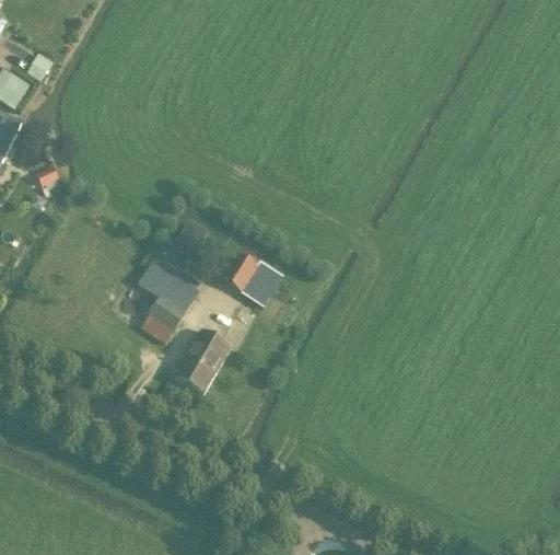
[(37,54),(26,72),(39,80),(50,62),(37,54)]
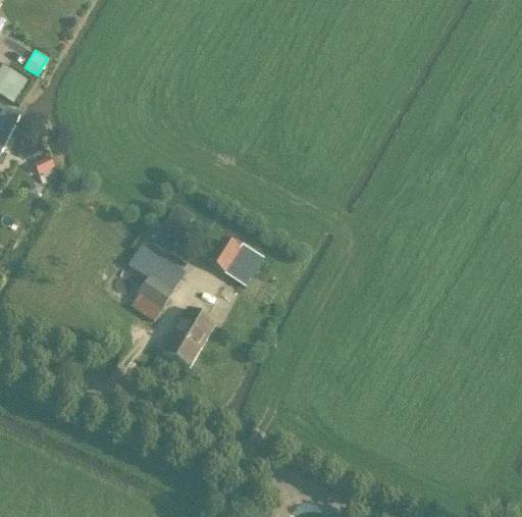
[(0,65),(0,95),(12,103),(28,80),(1,63),(0,65)]
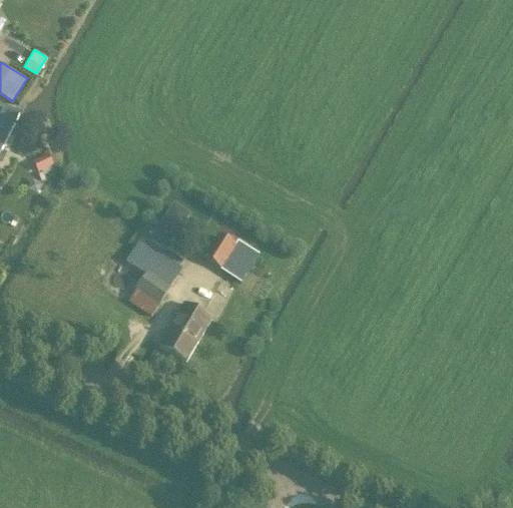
[(0,149),(19,112),(3,104),(0,110),(0,149)]
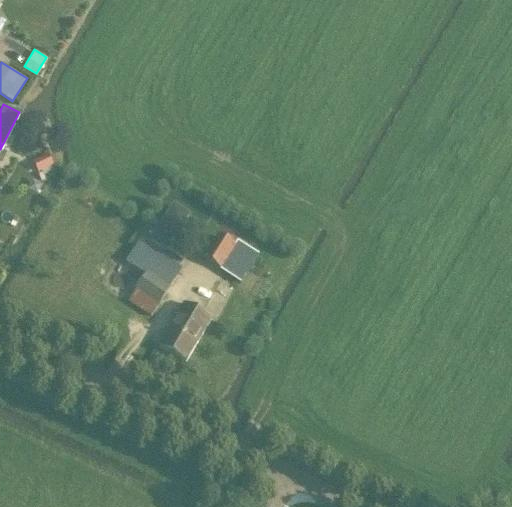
[(48,151),(33,158),(38,169),(53,162),(48,151)]
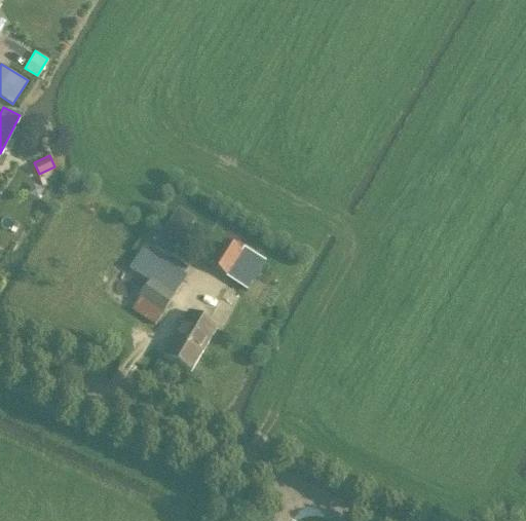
[(181,238),(194,218),(178,207),(153,244),(170,255),(170,254),(188,266),(199,250),(181,238)]
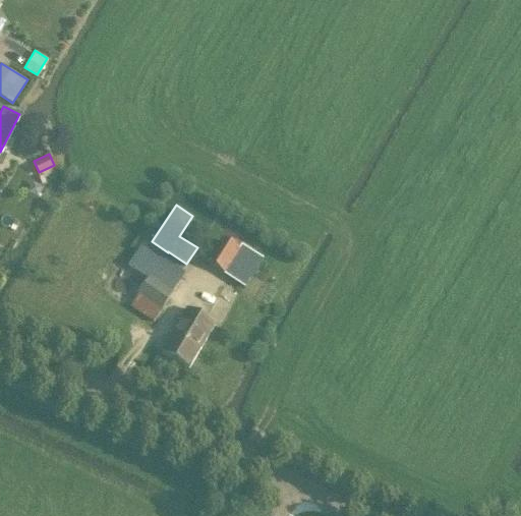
[(244,284),(262,256),(241,243),(239,247),(221,237),(206,261),(244,284)]
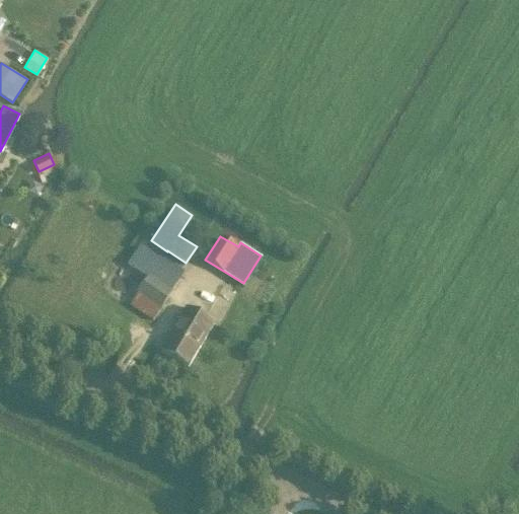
[(147,278),(130,303),(152,318),(182,272),(140,244),(127,265),(147,278)]
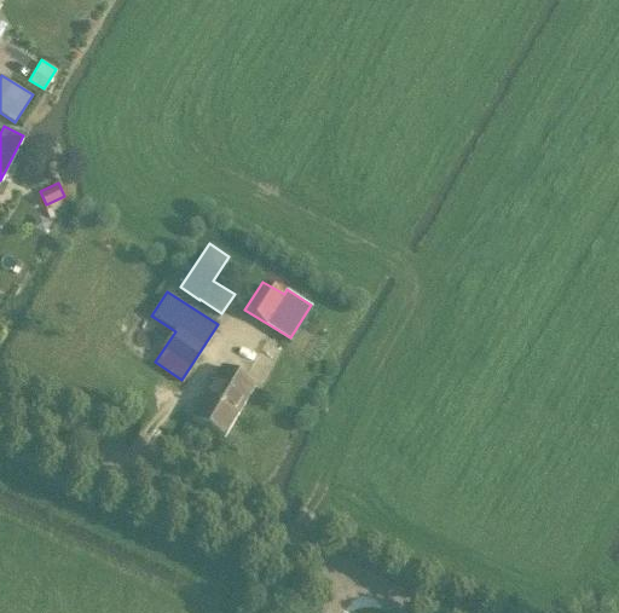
[(223,435),(254,382),(221,363),(191,416),(223,435)]
